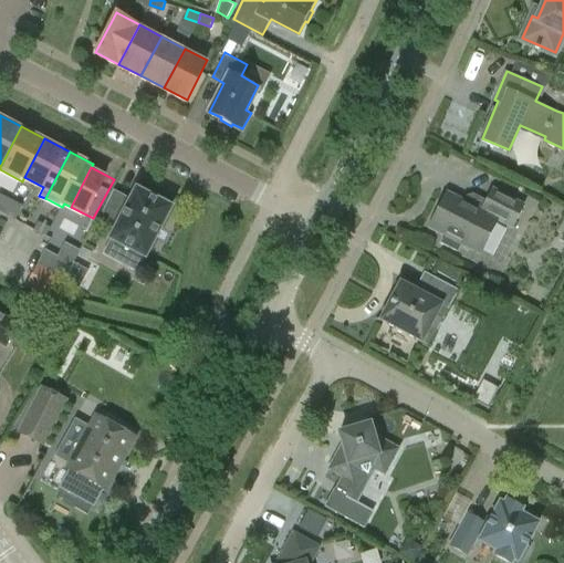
[(145,256),(171,205),(135,186),(129,197),(114,189),(100,216),(115,225),(108,237),(125,244),(118,258),(136,268),(143,254),(145,256)]
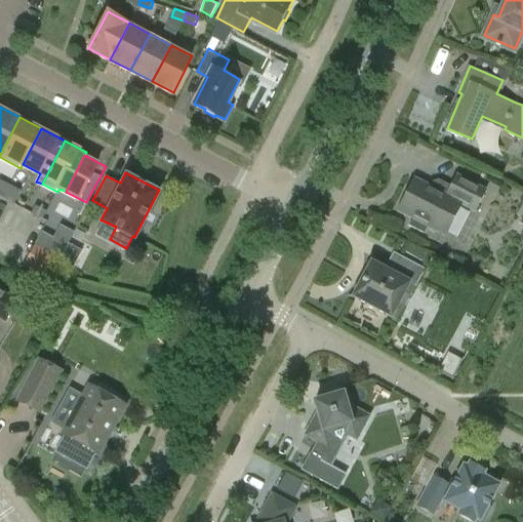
[(487,188),(457,172),(447,193),(463,201),(463,202),(476,209),(487,188)]
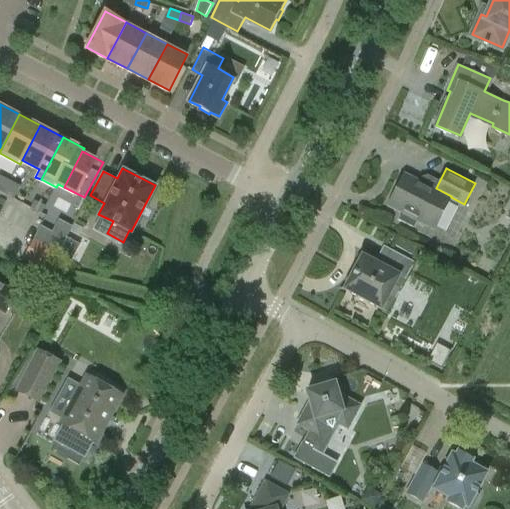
[(388,203),(403,210),(399,217),(414,225),(418,218),(435,227),(449,200),(451,197),(451,196),(436,188),(404,172),(388,203)]
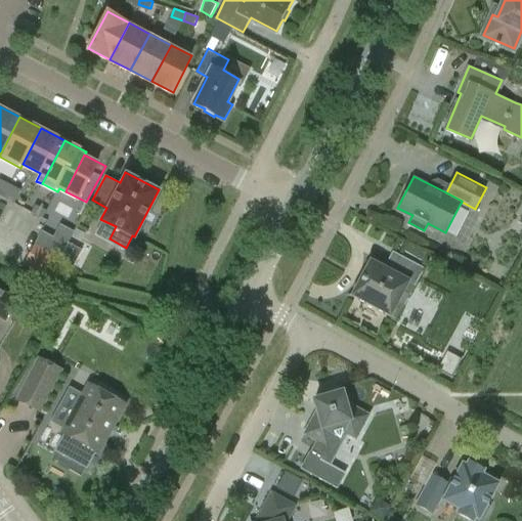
[(11,183),(0,177),(0,186),(7,190),(11,183)]
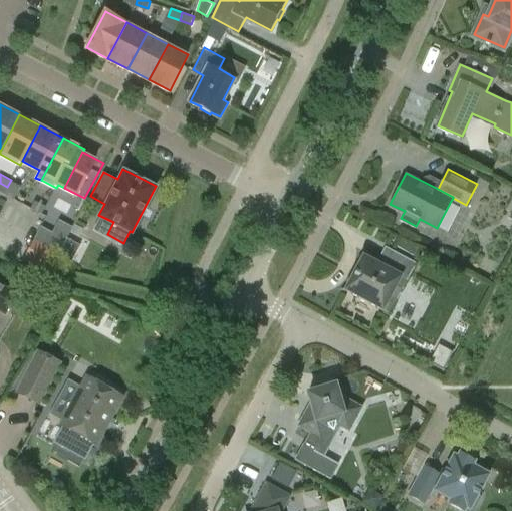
[(17,193),(21,185),(11,180),(7,187),(17,193)]
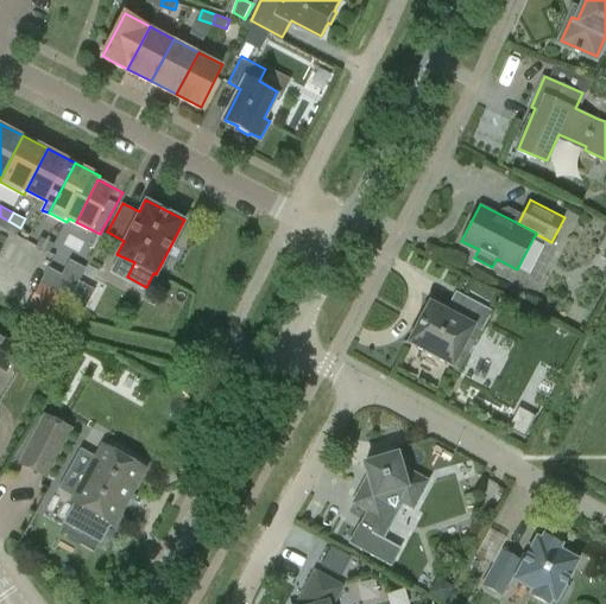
[(55,242),(43,236),(38,245),(51,252),(55,242)]
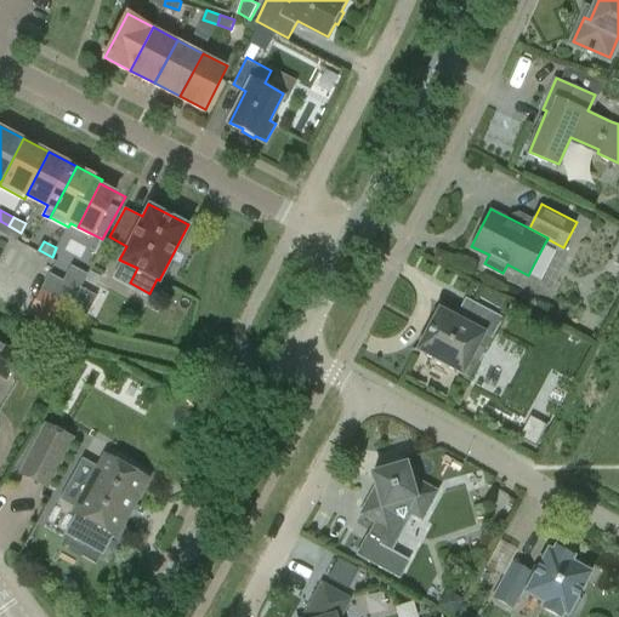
[(32,309),(62,325),(90,272),(77,264),(68,281),(51,273),(32,309)]
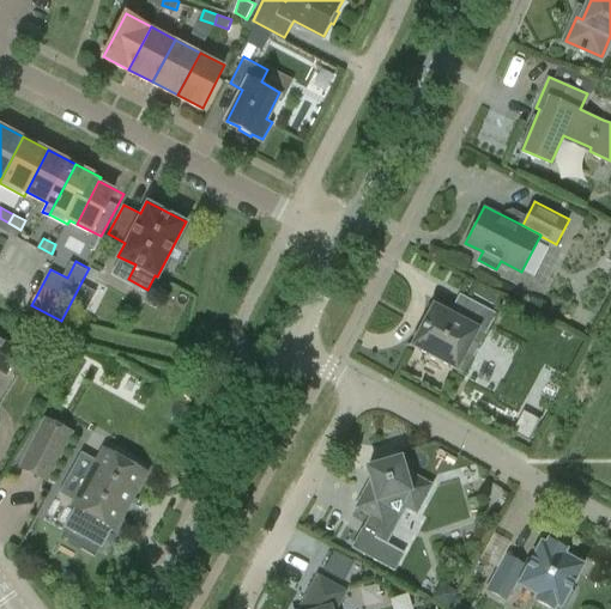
[(500,293),(479,282),(473,292),(495,303),(500,293)]
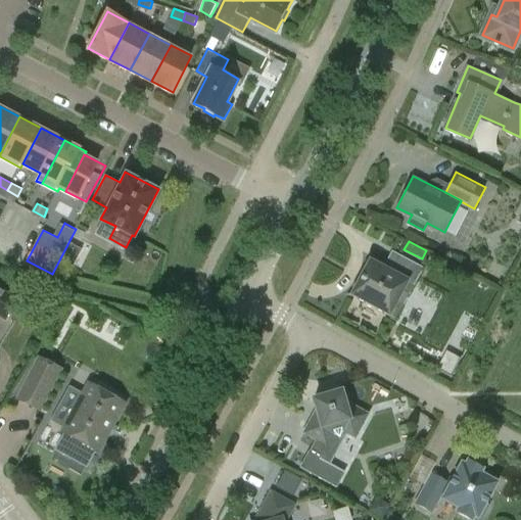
[(393,249),(384,266),(370,257),(351,293),(397,318),(424,266),(393,249)]
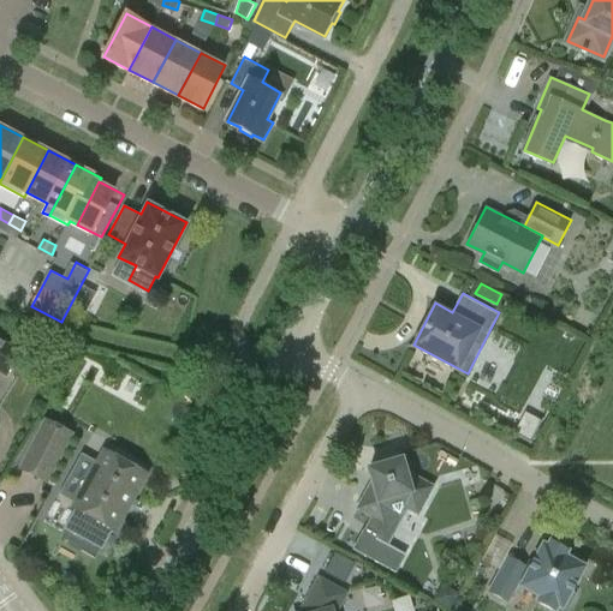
[(0,367),(6,372),(19,352),(0,339),(0,367)]
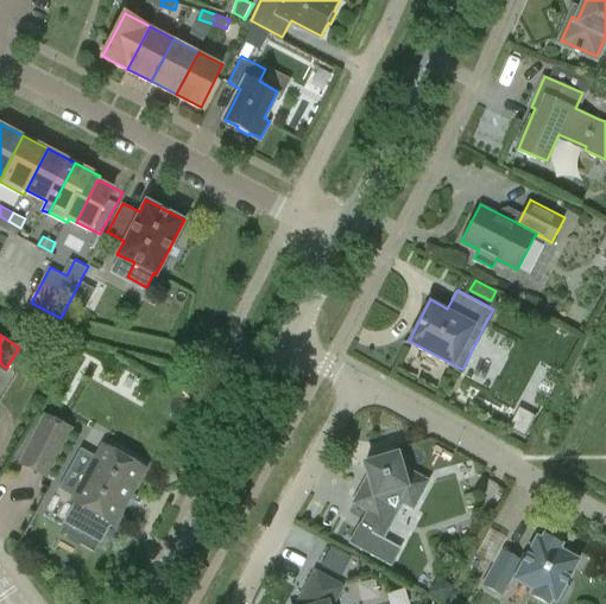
[(49,477),(74,426),(44,412),(19,463),(49,477)]
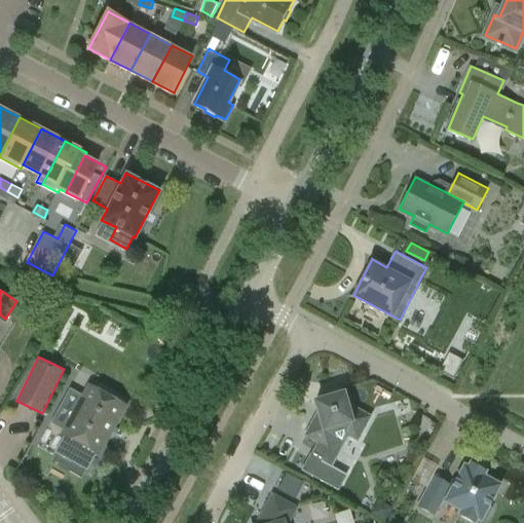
[(89,383),(65,432),(100,449),(124,401),(89,383)]
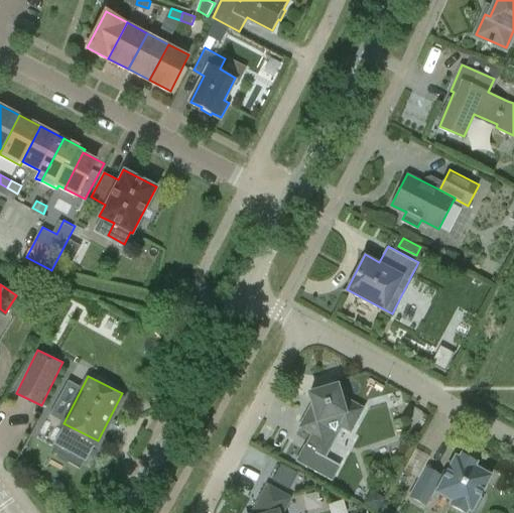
[(301,425),(323,437),(329,426),(336,430),(340,423),(351,428),(363,407),(347,398),(342,399),(338,384),(309,392),(314,407),(310,409),(310,408),(301,425)]
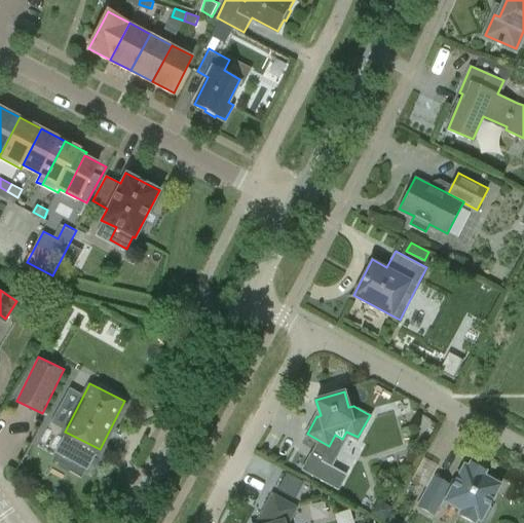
[(481,520),(500,484),(484,475),(486,471),(472,462),(469,467),(465,464),(453,486),(435,476),(418,505),(435,513),(443,498),(462,510),(460,514),(475,522),(478,518),(481,520)]
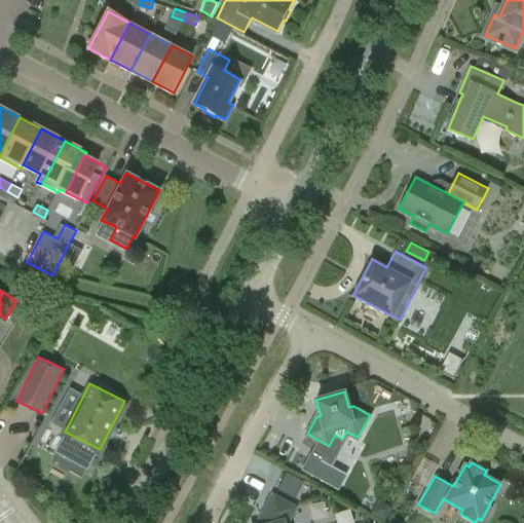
[(301,481),(287,474),(284,479),(298,486),(301,481)]
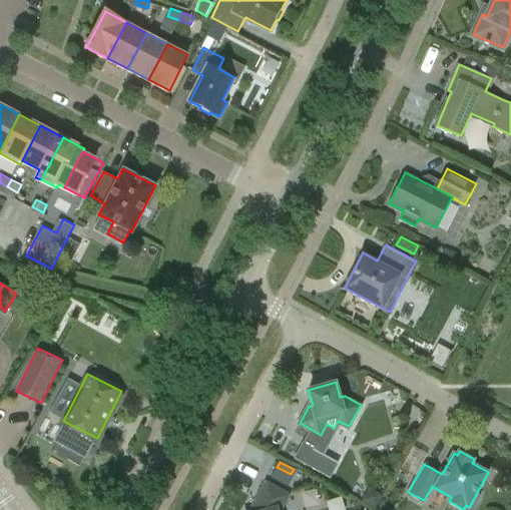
[(279,509),(288,494),(267,482),(250,509),(279,509)]
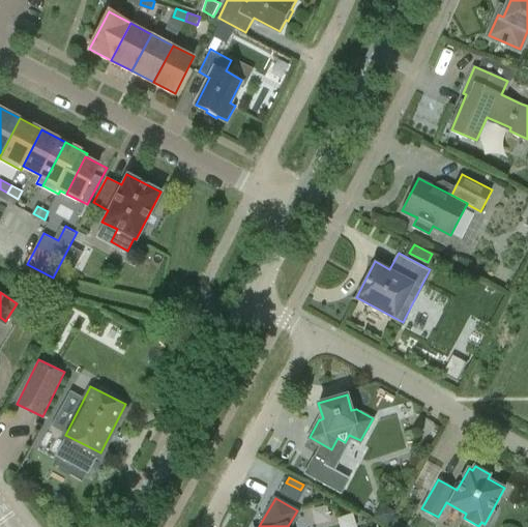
[(382,501),(374,516),(388,524),(397,509),(382,501)]
